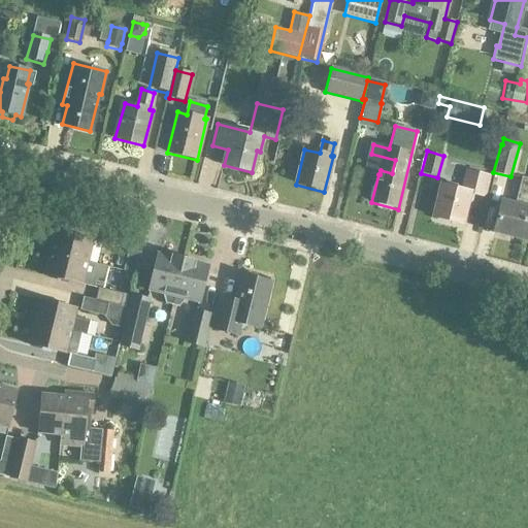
[(395,160),(371,154),(367,168),(378,171),(378,174),(380,174),(381,170),(392,173),(395,160)]
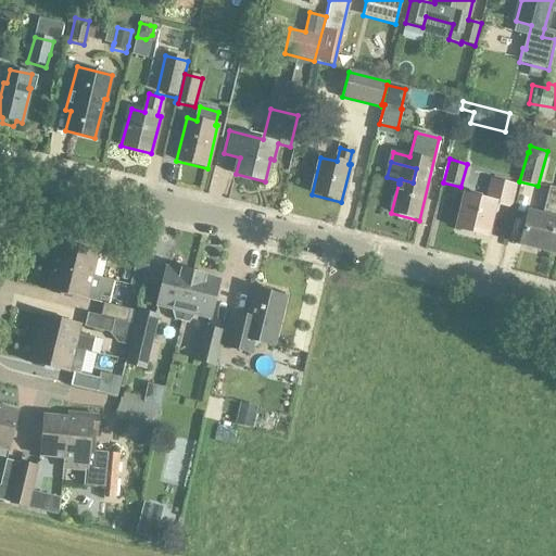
[(509,206),(515,186),(493,180),(488,200),(466,194),(458,228),(485,235),(490,218),(494,219),(497,204),(509,206)]
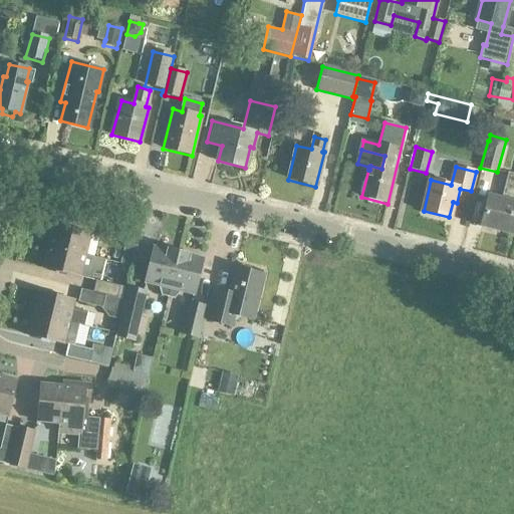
[(513,173),(508,172),(501,198),(490,195),(482,227),(506,234),(513,201),(513,173)]
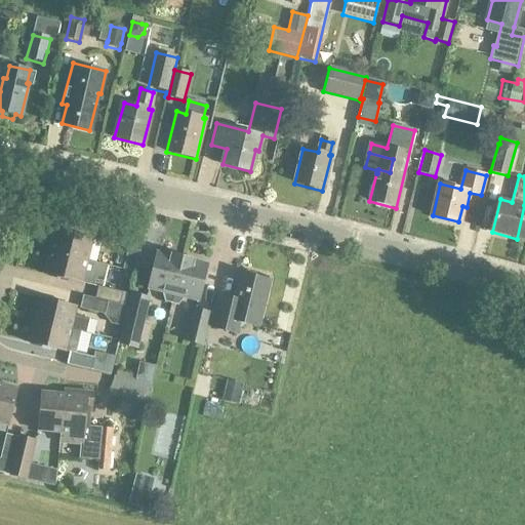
[(144,236),(113,228),(109,244),(127,249),(122,270),(134,273),(144,236)]
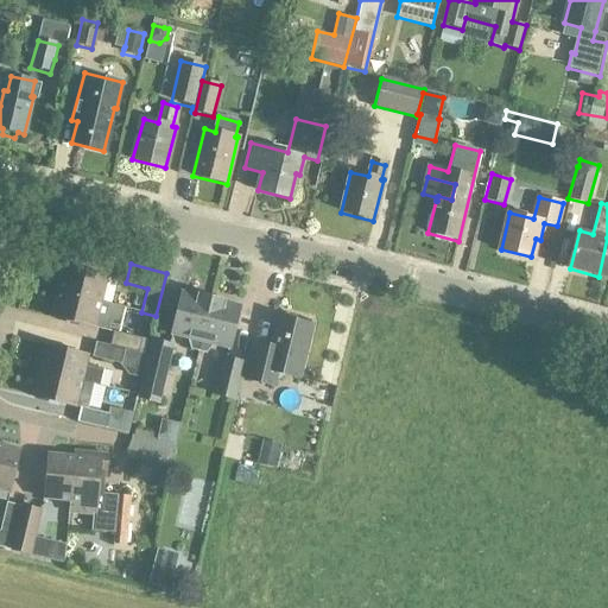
[(59,291),(102,301),(108,277),(65,266),(59,291)]
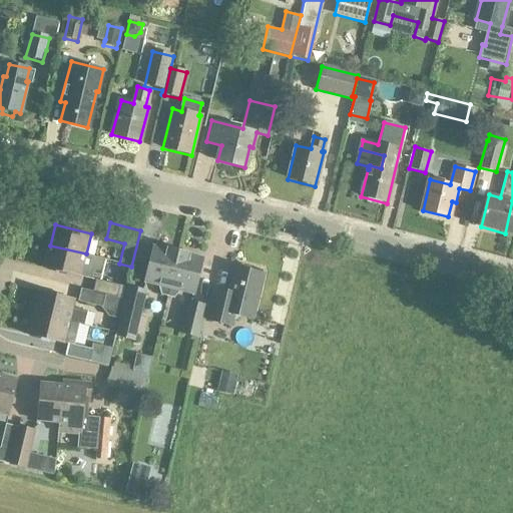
[(105,259),(86,253),(50,245),(45,268),(91,279),(92,275),(101,277),(105,259)]
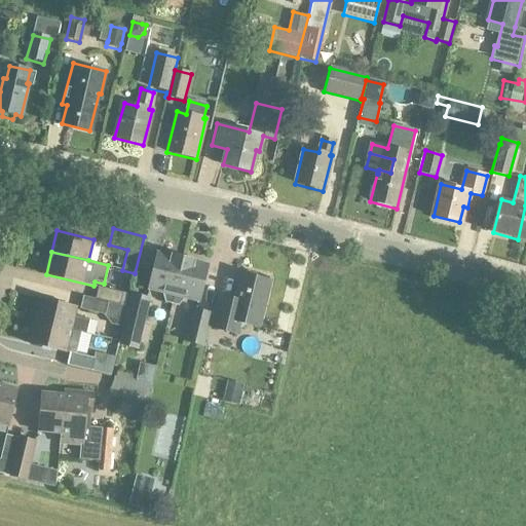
[(172,305),(183,257),(172,254),(162,252),(161,255),(157,254),(149,289),(161,292),(164,303),(172,305)]
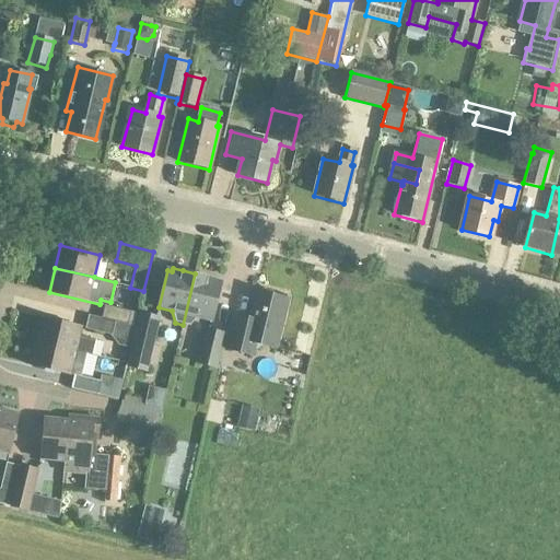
[(11,270),(2,294),(24,303),(34,279),(11,270)]
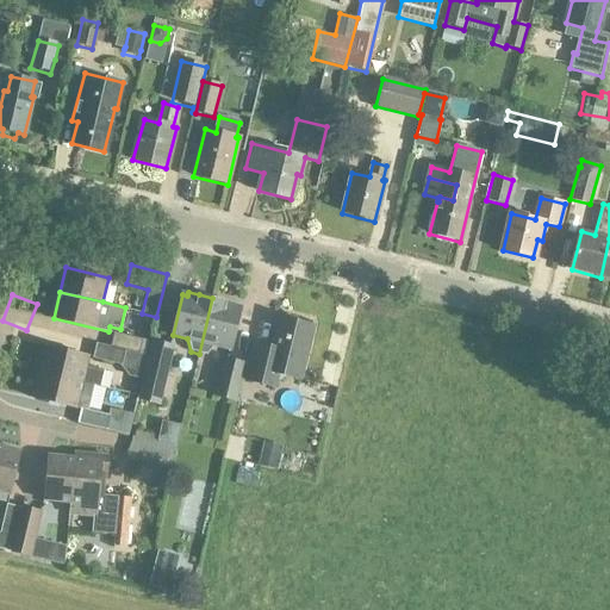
[(206,355),(216,344),(231,348),(241,309),(237,307),(237,304),(226,302),(212,298),(199,354),(206,355)]
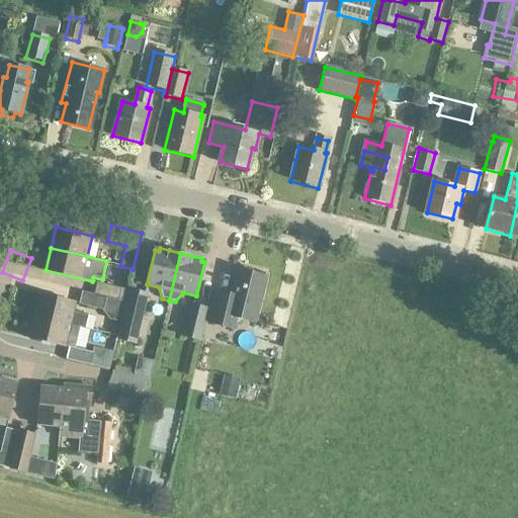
[(241,271),(237,270),(231,295),(217,292),(209,324),(234,330),(236,324),(242,320),(255,323),(266,277),(253,274),(252,271),(250,268),(246,268),(243,268),(241,271)]
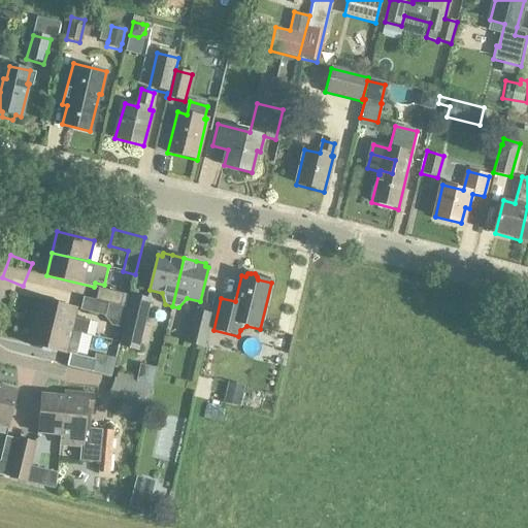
[(117,306),(127,309),(130,297),(99,289),(96,299),(98,300),(97,301),(110,303),(110,304),(117,306)]
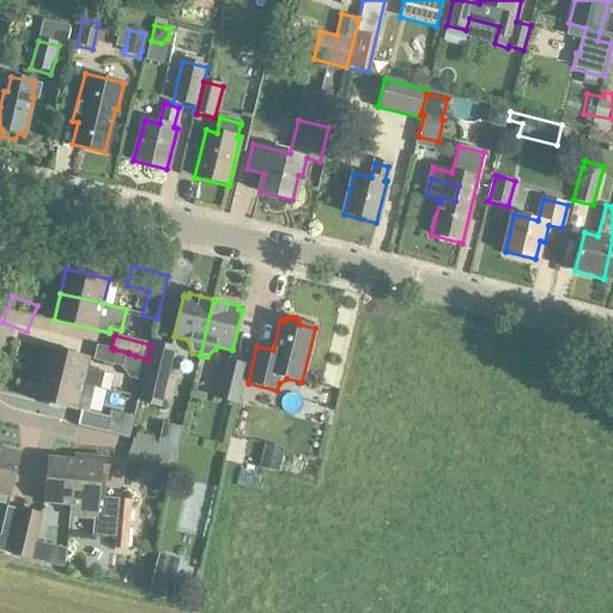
[(161,410),(175,350),(153,345),(139,404),(161,410)]
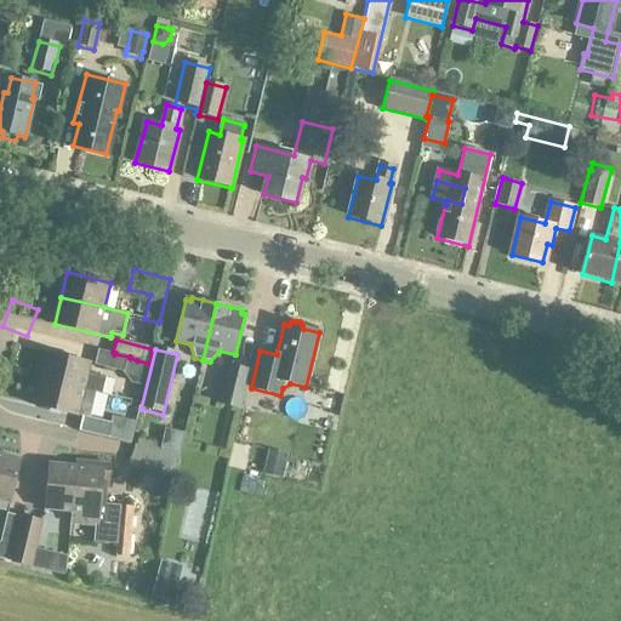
[(36,377),(41,379),(85,389),(96,392),(103,393),(107,377),(90,372),(91,364),(43,352),(36,377)]
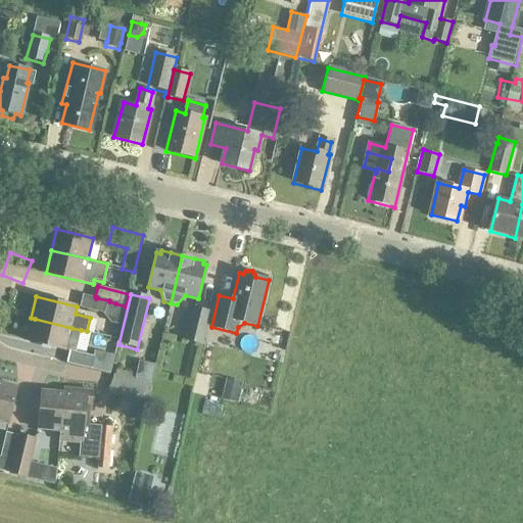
[(107,301),(109,301),(109,300),(96,298),(97,297),(95,296),(94,299),(83,296),(80,307),(104,315),(107,301)]
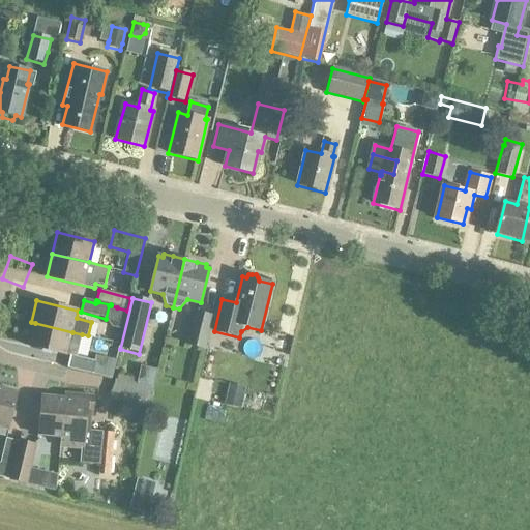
[(205,351),(213,317),(195,313),(185,346),(205,351)]
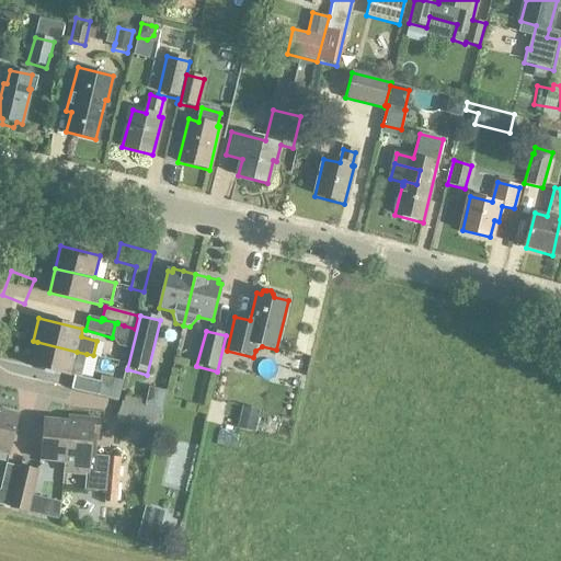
[(77,352),(37,342),(32,366),(75,377),(81,378),(87,354),(77,352)]
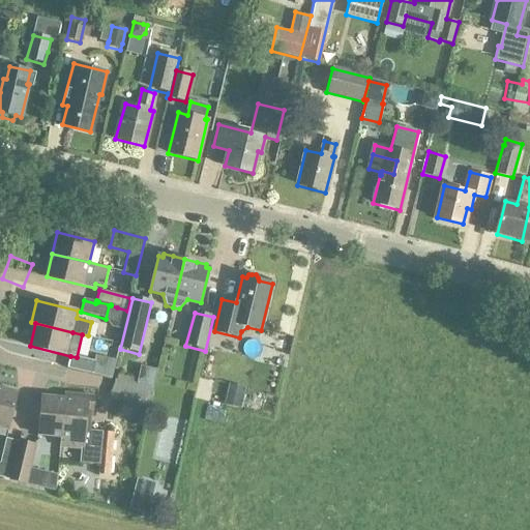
[(95,362),(77,357),(70,356),(67,369),(111,380),(116,361),(96,356),(95,362)]
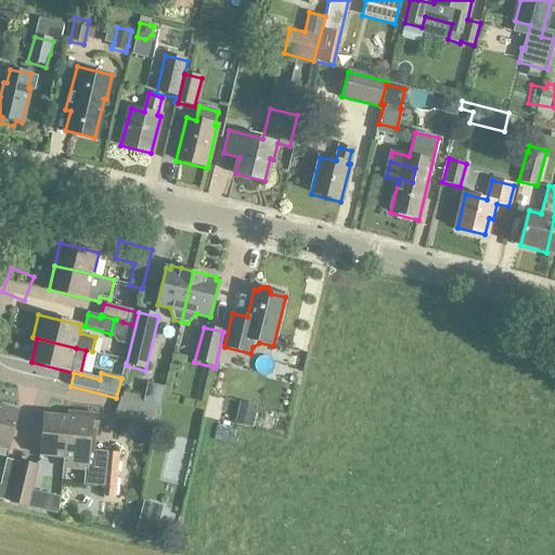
[(115,417),(154,426),(162,392),(149,389),(145,403),(141,402),(142,396),(123,391),(121,398),(119,397),(115,417)]
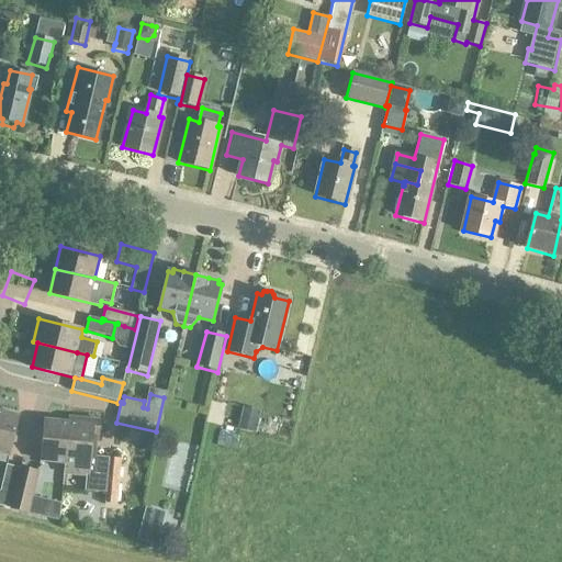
[(0,411),(0,453),(11,456),(21,416),(0,411)]
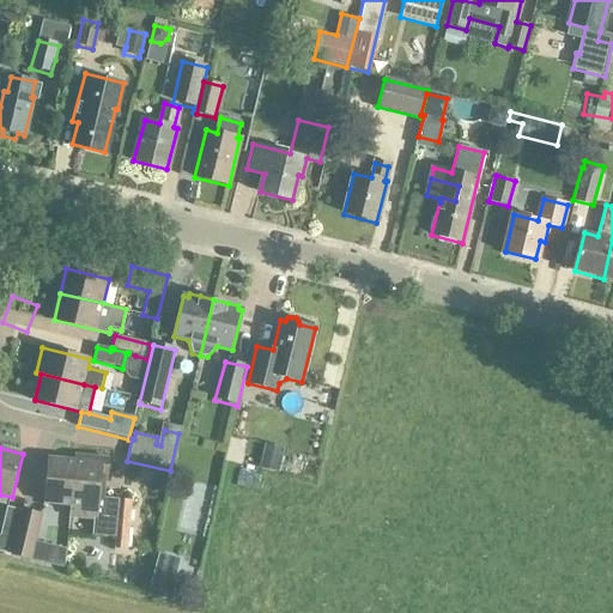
[(71,505),(72,505),(71,517),(96,520),(93,535),(117,538),(121,501),(101,498),(102,483),(107,483),(108,475),(109,475),(110,459),(77,456),(77,461),(76,461),(71,505)]
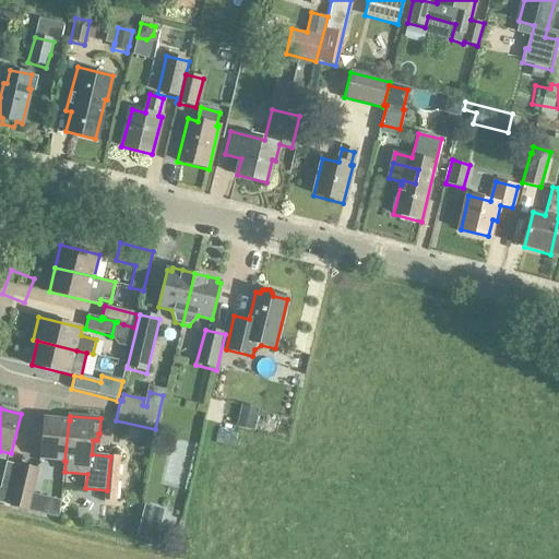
[(42,459),(64,461),(69,420),(46,418),(42,459)]
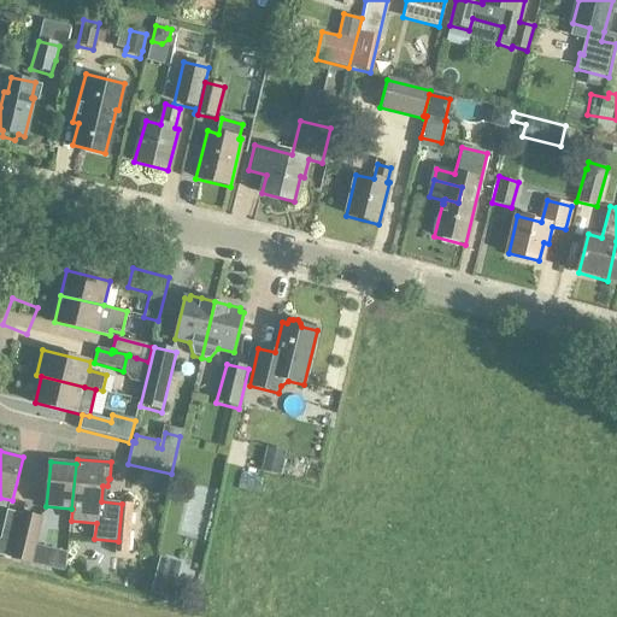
[(0,556),(12,558),(23,515),(7,511),(0,541),(0,540),(0,556)]
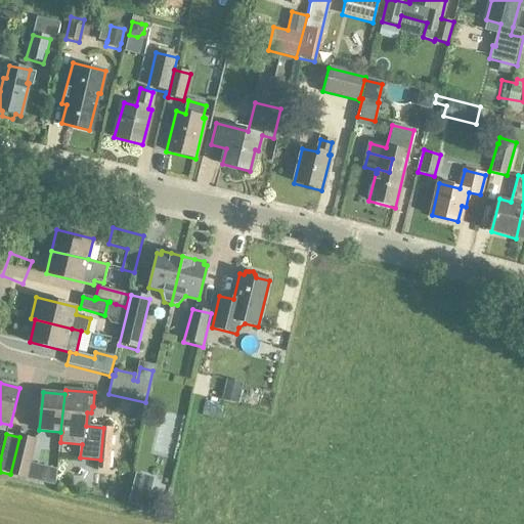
[(19,437),(10,474),(26,478),(35,441),(19,437)]
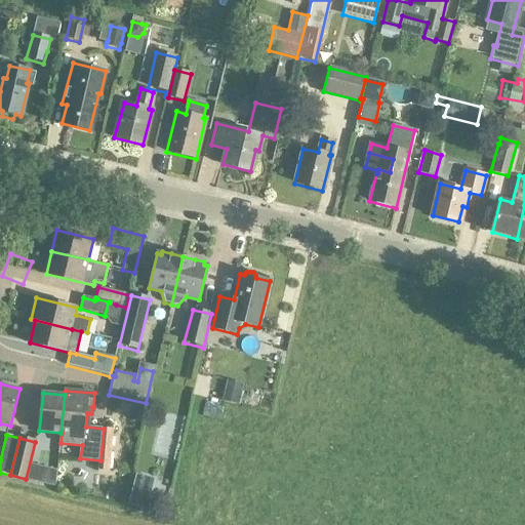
[(146,509),(153,479),(135,475),(128,505),(146,509)]
